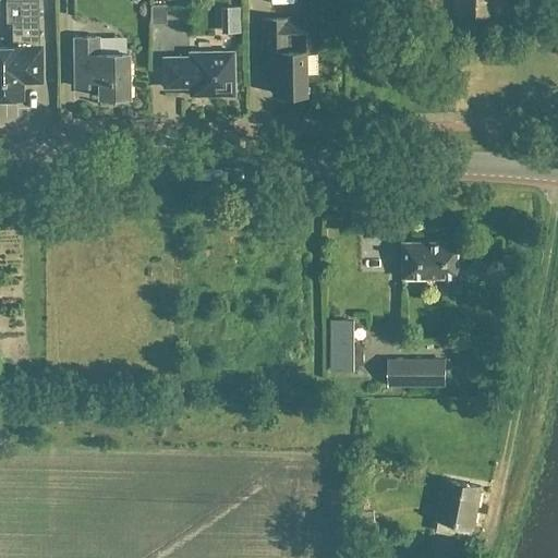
[(5,0),(5,2),(5,25),(11,25),(11,44),(16,44),(17,49),(0,48),(0,100),(21,100),(21,82),(40,82),(40,51),(39,51),(37,0),(5,0)]
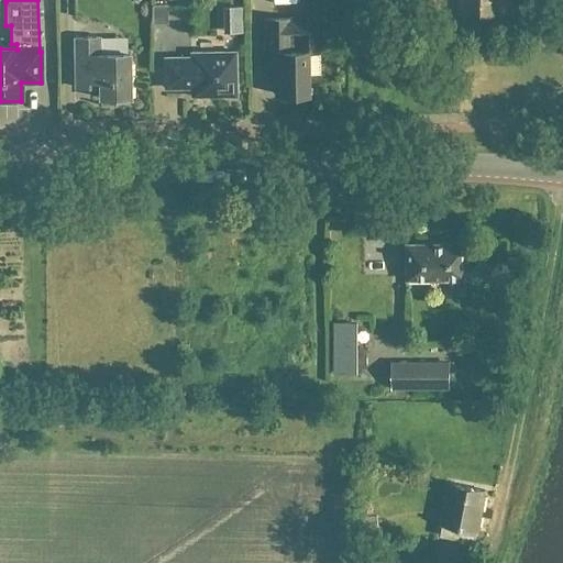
[(441,17),(441,0),(408,0),(408,15),(441,17)]
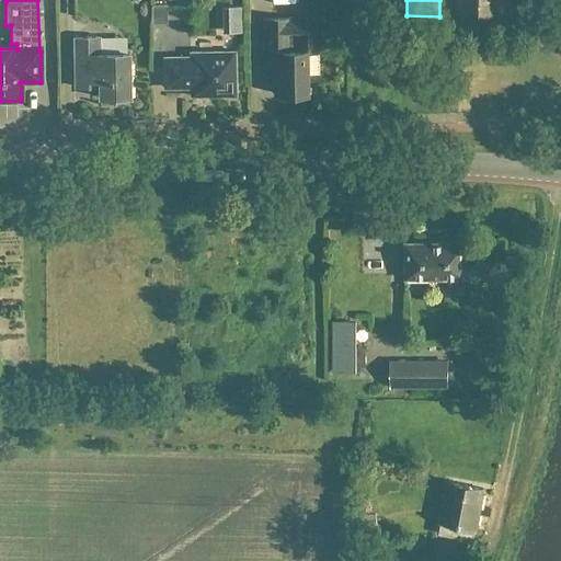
[(507,8),(506,0),(455,0),(455,26),(500,27),(500,8),(507,8)]
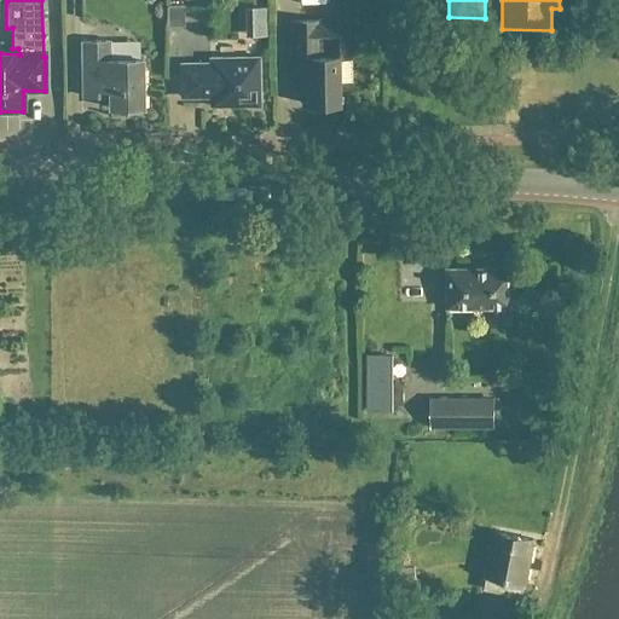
[(167,28),(184,28),(184,9),(167,9),(167,28)]
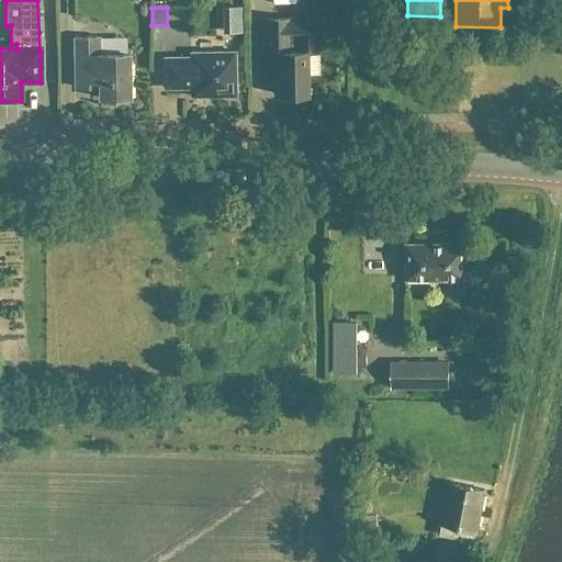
[(319,34),(318,21),(263,22),(265,76),(278,76),(279,98),(306,97),(306,54),(324,54),(323,34),(319,34)]
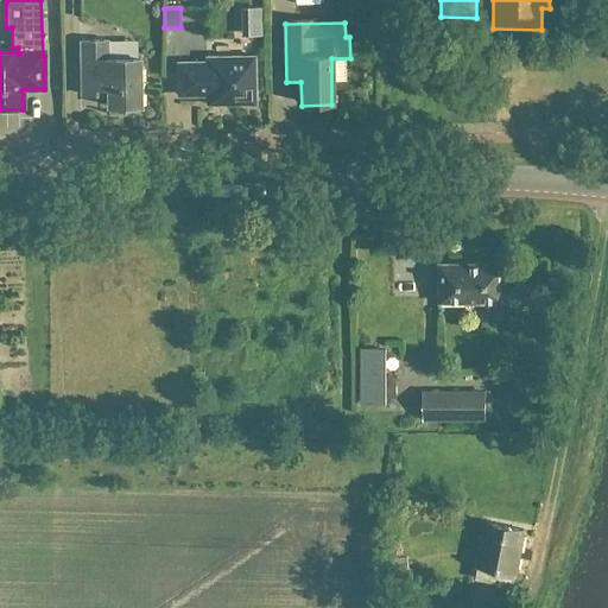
[(139,61),(107,61),(107,43),(80,43),(81,96),(106,96),(107,108),(140,108),(139,61)]
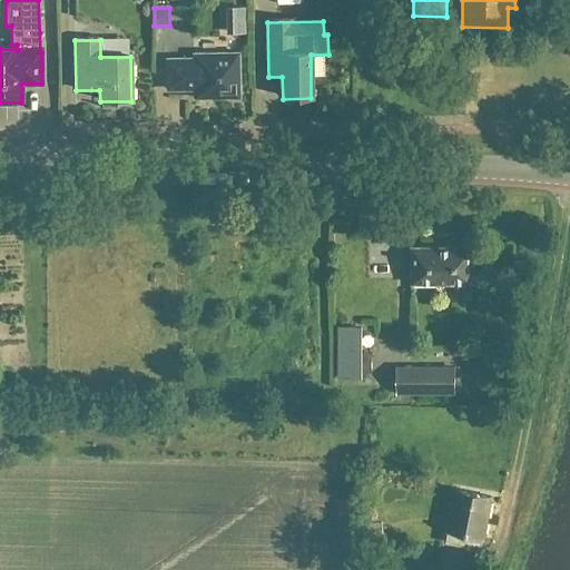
[(237,55),(193,56),(193,60),(166,61),(167,91),(194,91),(194,100),(238,99),(237,55)]
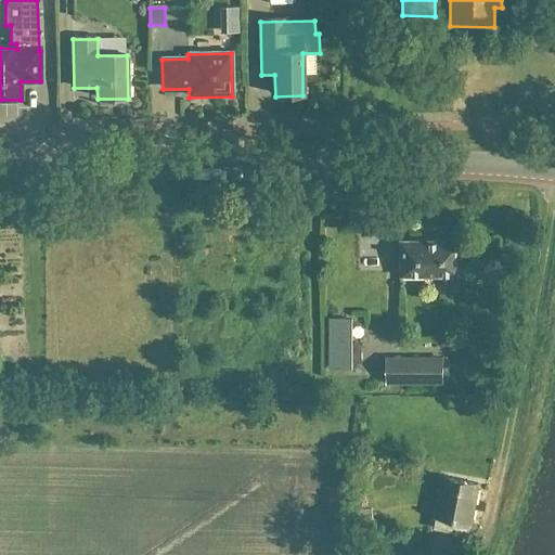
[(460,243),(401,244),(401,279),(460,278),(460,243)]
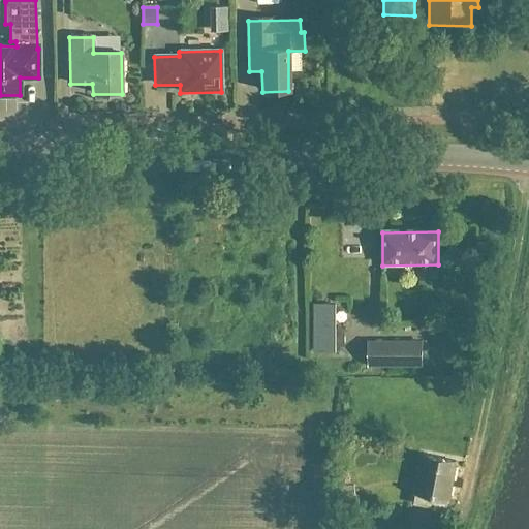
[(313,304),(312,352),(334,352),(334,348),(344,349),(344,330),(334,330),(334,305),(313,304)]
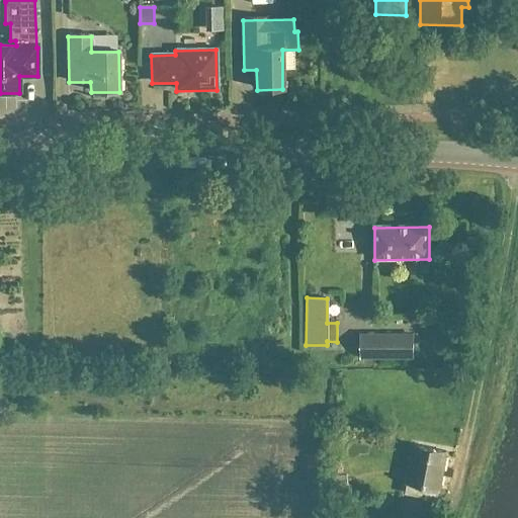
[(413,338),(360,338),(360,360),(413,360),(413,338)]
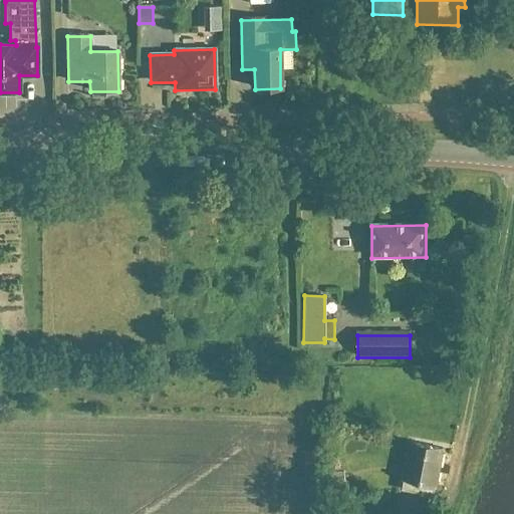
[(433,497),(442,450),(411,444),(404,482),(421,485),(419,495),(433,497)]
